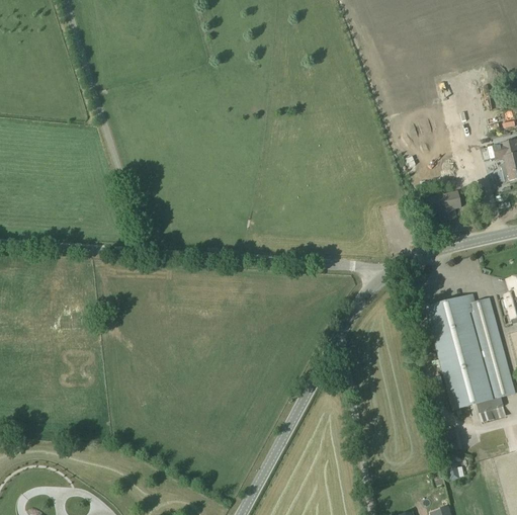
[(516,140),(493,146),(496,158),(504,156),(510,180),(516,177),(516,140)]
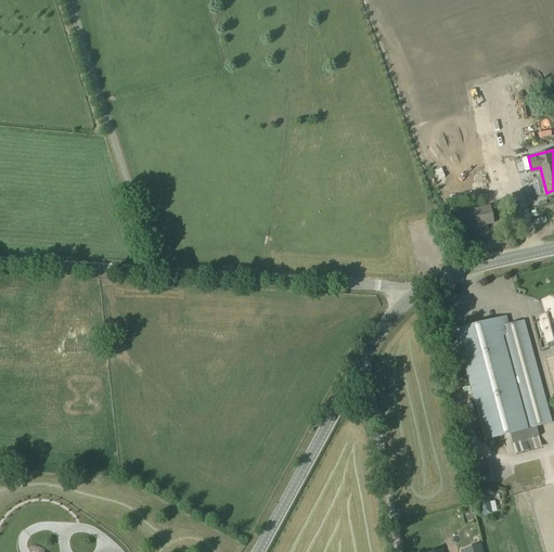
[(491,204),(459,212),(463,228),(469,227),(473,236),(490,232),(487,222),(494,221),(491,204)]
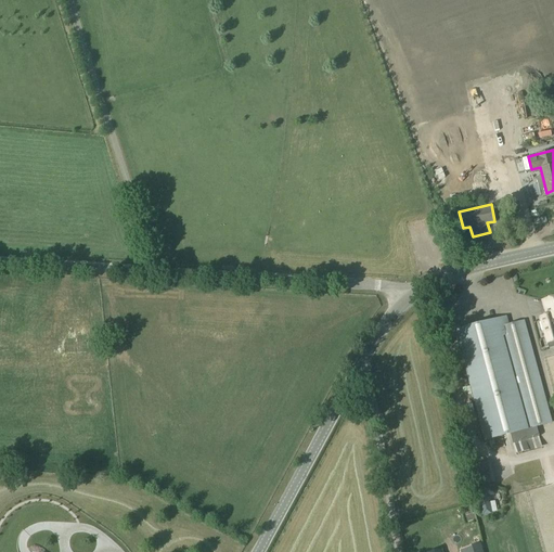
[(548,312),(540,315),(548,341),(550,341),(551,346),(553,345),(553,294),(543,298),(548,312)]
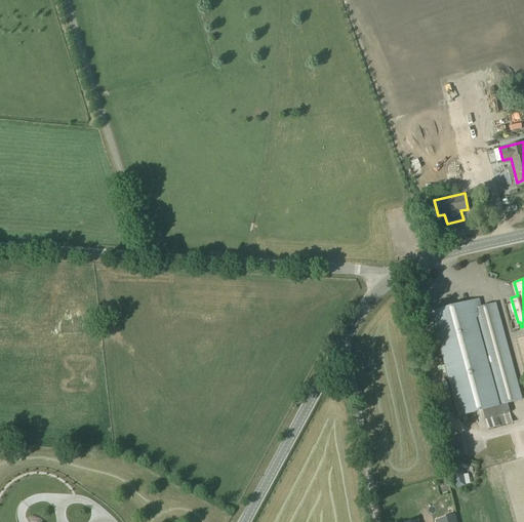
[(479,297),(431,311),(459,415),(522,398),(496,302),(481,306),(479,297)]
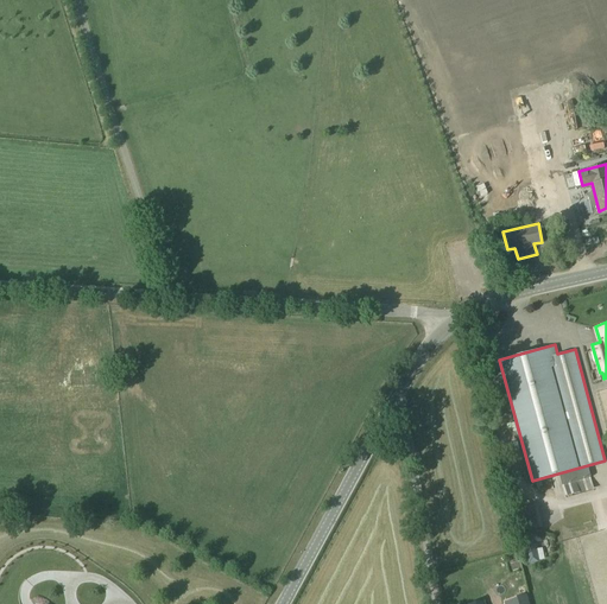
[(523,525),(538,522),(536,504),(520,507),(523,525)]
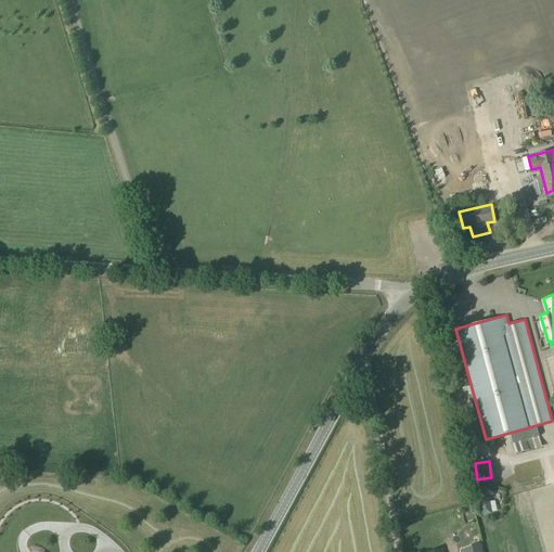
[(486,485),(476,487),(481,514),(491,513),(486,485)]
